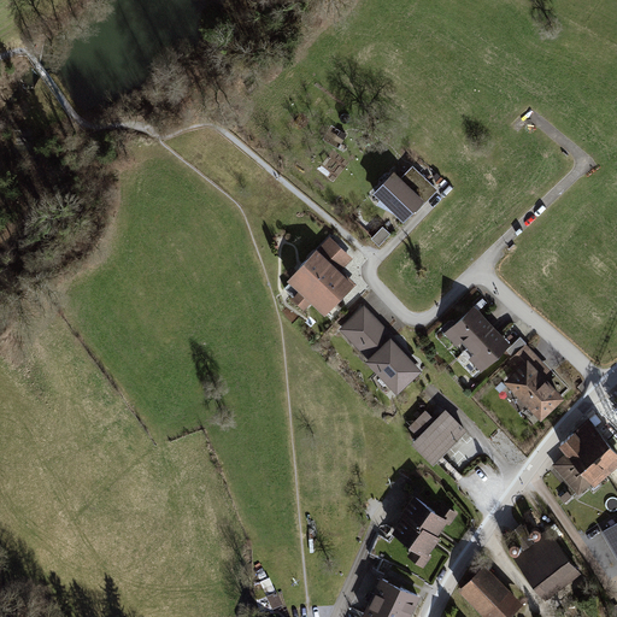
[(395,172),(374,194),(404,223),(436,191),(412,166),(401,178),(395,172)]
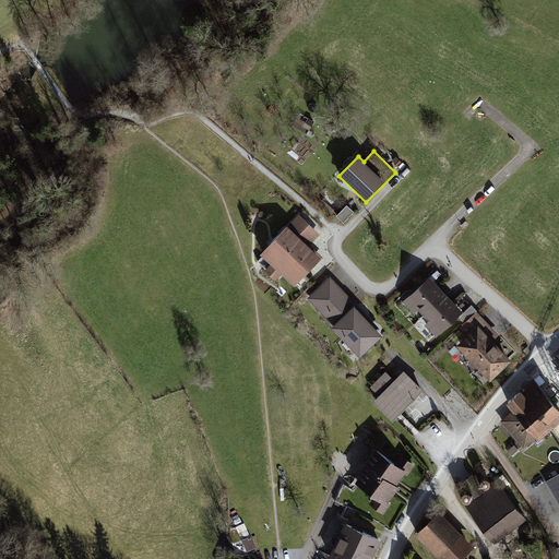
[(320,236),(297,213),(260,251),(295,285),(320,258),(309,247),(320,236)]
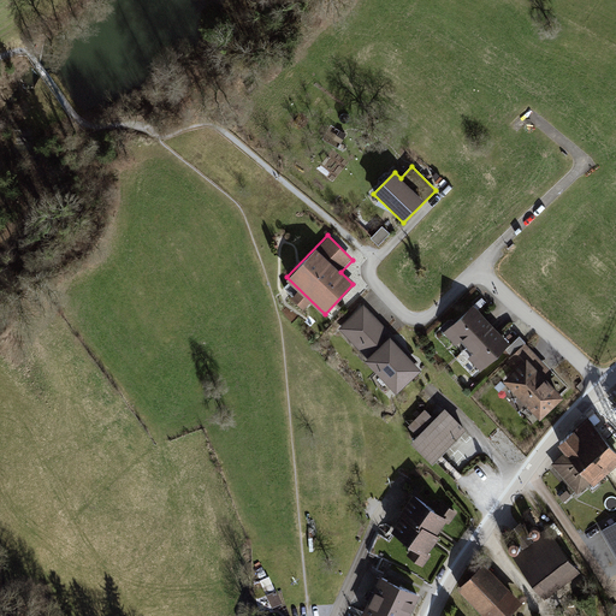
[(492,325),(474,306),(444,333),(456,347),(461,342),(467,348),(492,325)]
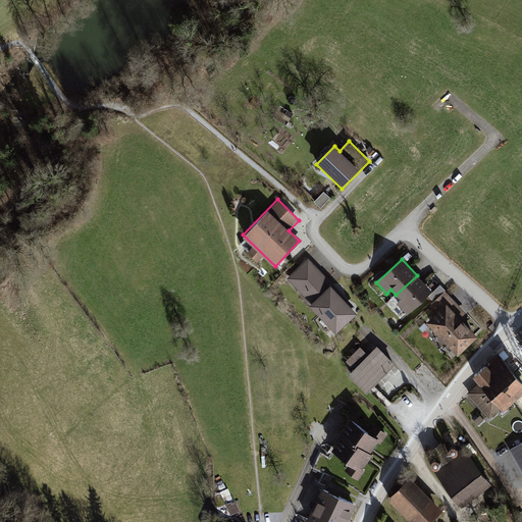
[(355,307),(309,260),(289,280),(311,304),(310,306),(336,333),(357,314),(353,309),(355,307)]
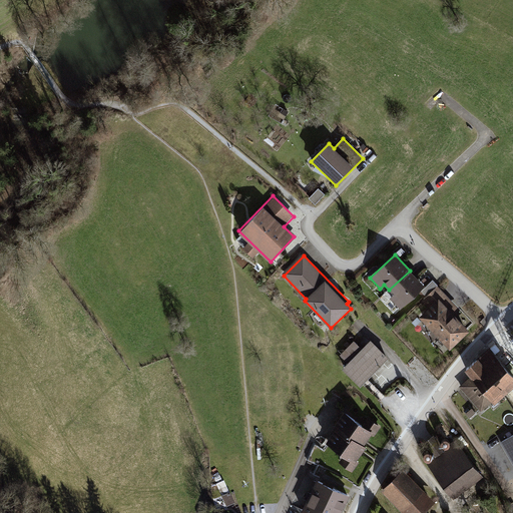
[(390,299),(401,310),(425,287),(410,271),(389,290),(394,295),(390,299)]
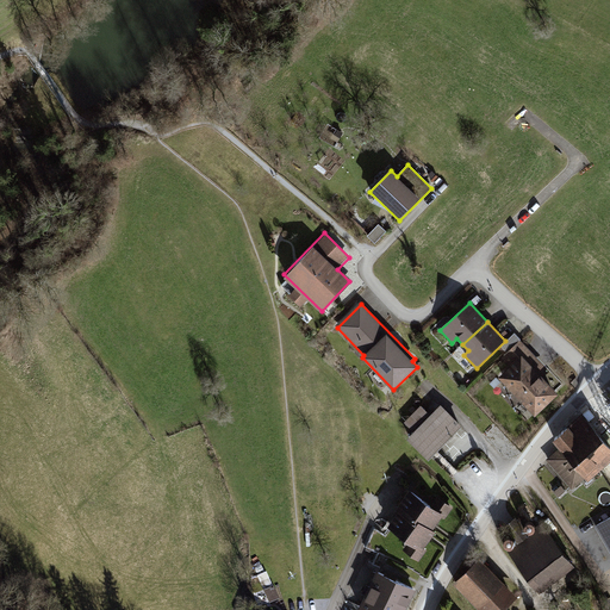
[(521,340),(503,358),(511,367),(499,378),(537,416),(561,393),(540,372),(546,366),(521,340)]
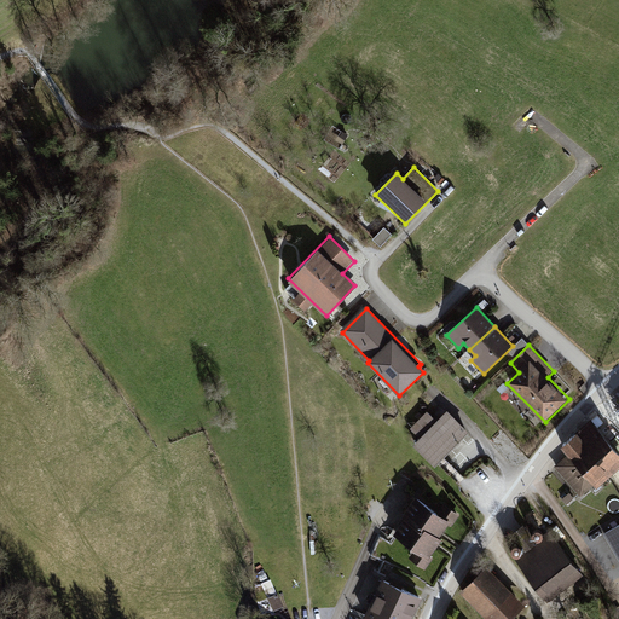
[(441,461),(469,433),(447,411),(412,446),(434,467),(441,461)]
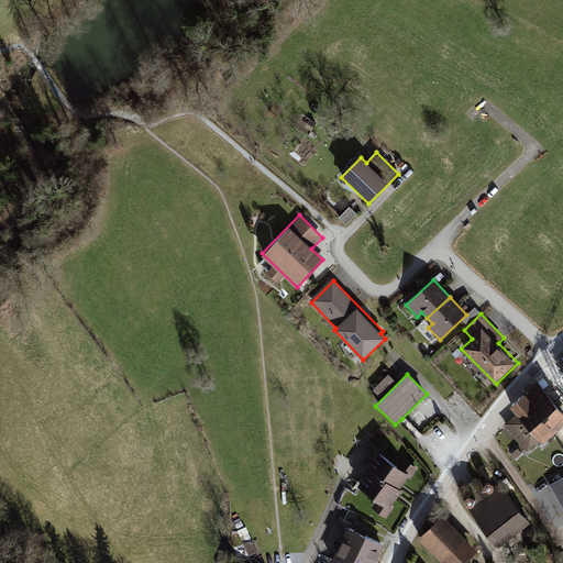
[(562,409),(538,381),(525,392),(558,430),(562,424),(562,409)]
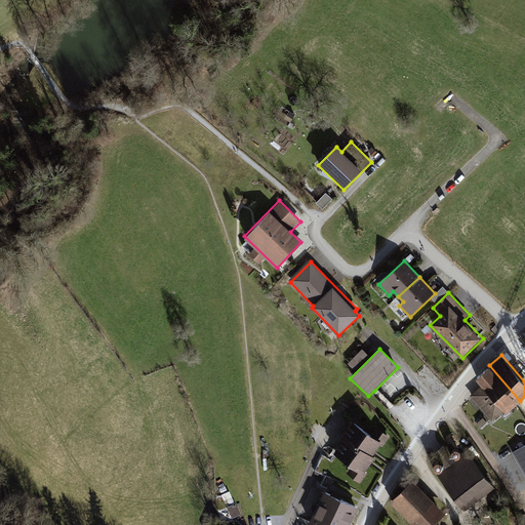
[(507,412),(520,401),(489,365),(476,377),(482,385),(470,395),(492,421),(506,410),(507,412)]
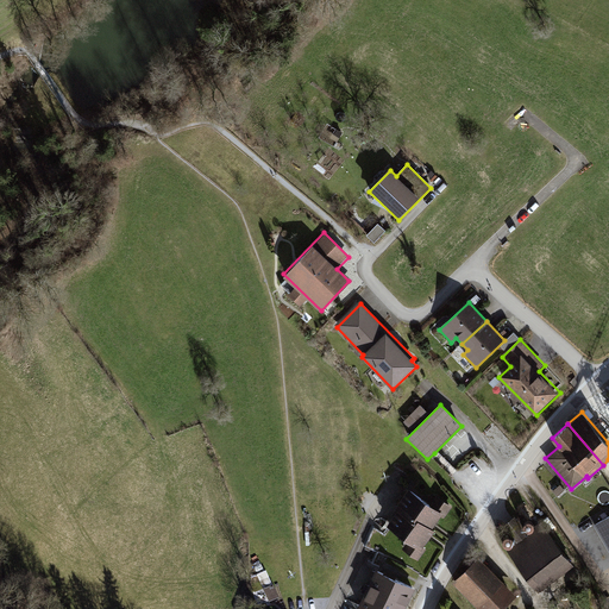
[(390,506),(396,510),(431,538),(435,533),(428,527),(440,514),(407,487),(390,506)]
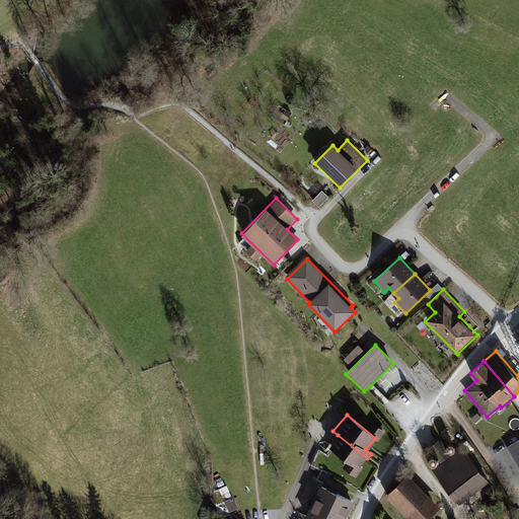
[(360,466),(367,458),(338,435),(327,447),(346,462),(342,467),(357,479),(365,470),(360,466)]
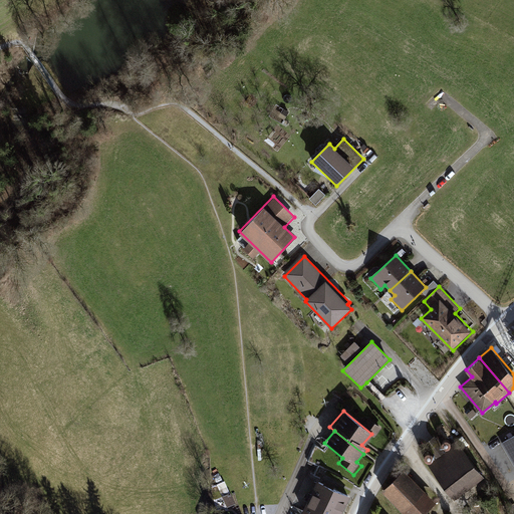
[(434,436),(425,443),(436,457),(428,463),(455,499),(485,477),(458,441),(445,450),(434,436)]
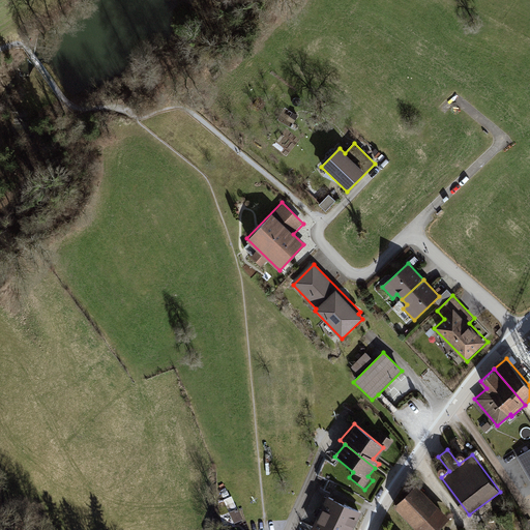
[(529,449),(518,458),(529,478),(529,449)]
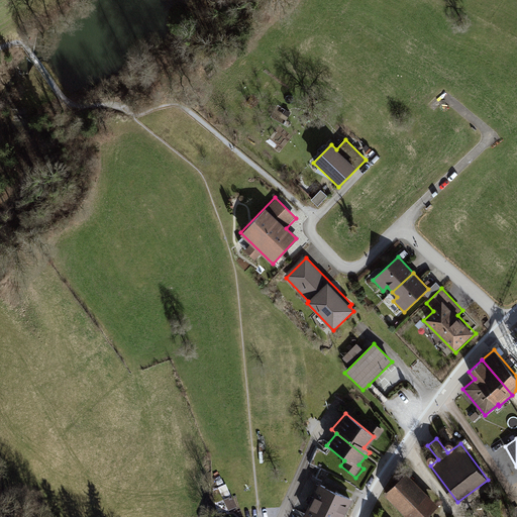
[(444,444),(444,446),(445,447),(446,448),(447,449),(448,450),(449,450),(451,449),(452,448),(453,447),(453,446),(453,444),(453,443),(452,442),(451,441),(450,441),(448,440),(447,441),(446,442),(445,443),(444,444)]
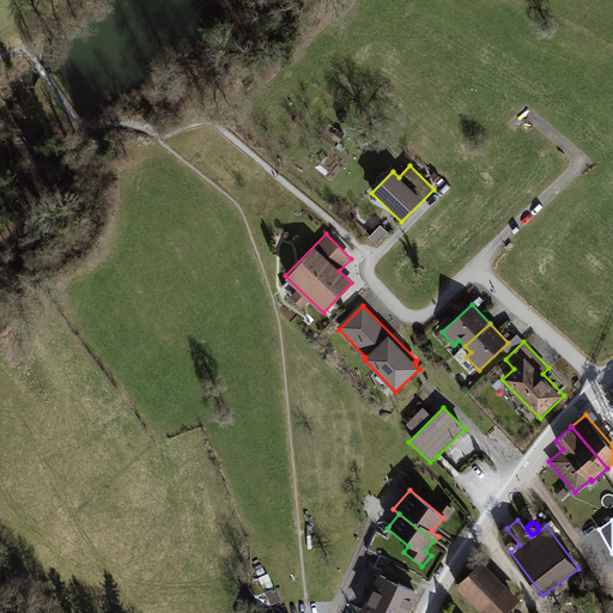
[(505,544),(505,545),(507,547),(508,548),(509,550),(510,550),(513,550),(514,550),(515,548),(516,547),(516,546),(517,544),(516,542),(515,541),(514,540),(513,539),(510,539),(509,540),(508,540),(507,541),(505,544)]
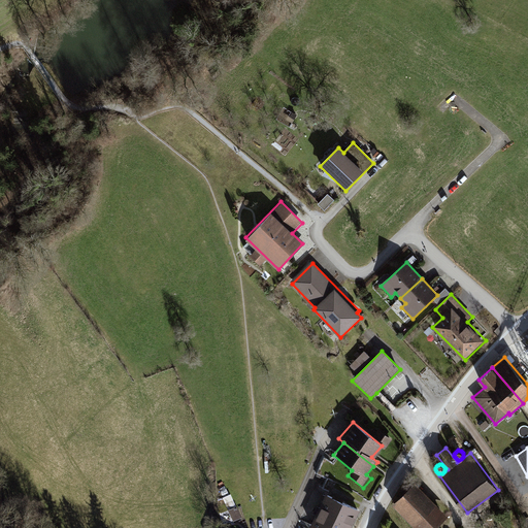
[(435,527),(449,516),(416,482),(392,503),(415,527),(435,527)]
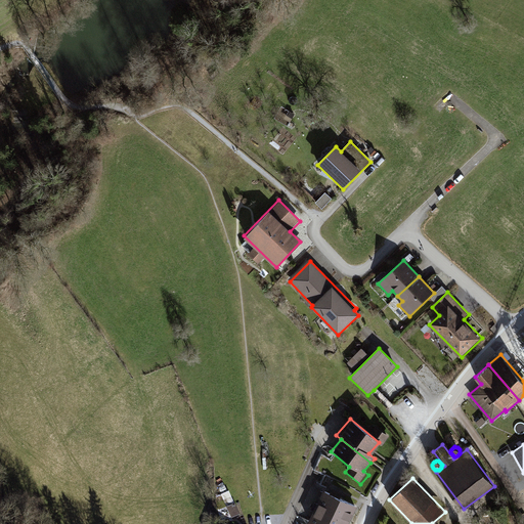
[(324,490),(316,509),(348,523),(350,523),(358,508),(324,490)]
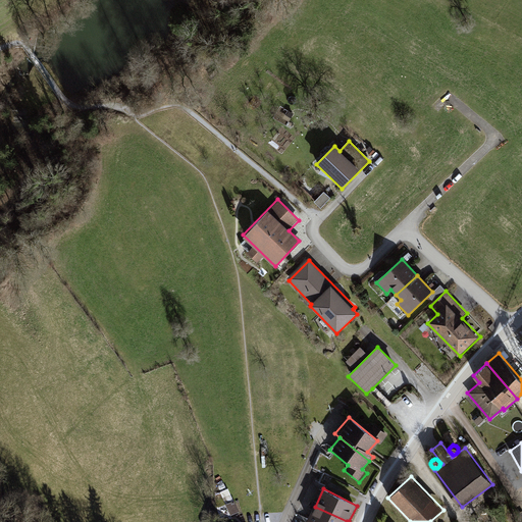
[(308,521),(347,521),(315,507),(307,521),(308,521)]
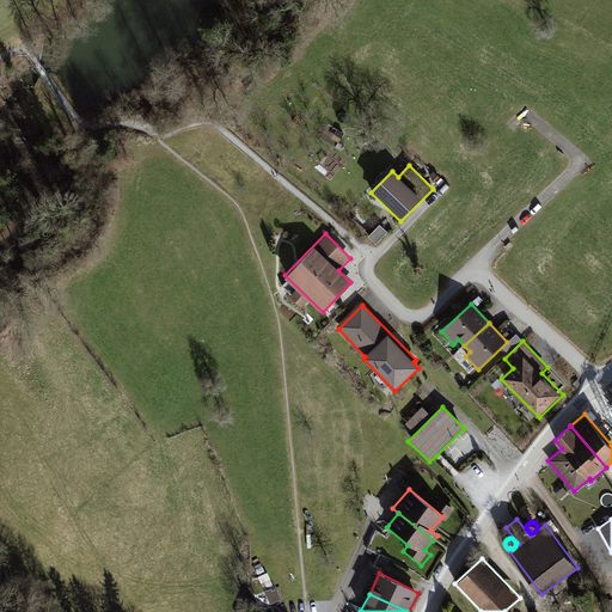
All buildings are outlined.
